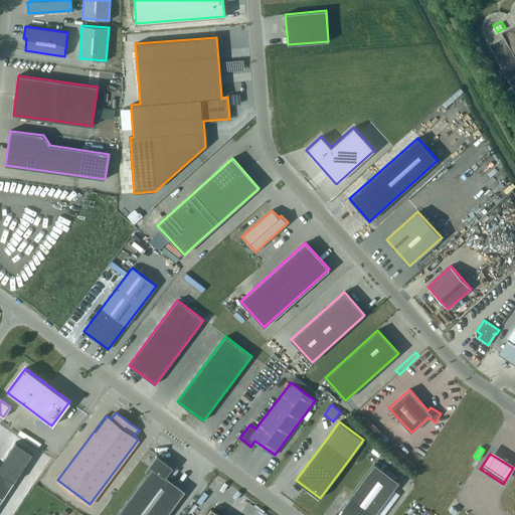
[(116,514),(166,514),(185,491),(165,476),(172,468),(157,456),(145,472),(147,474),(117,514),(116,514)]
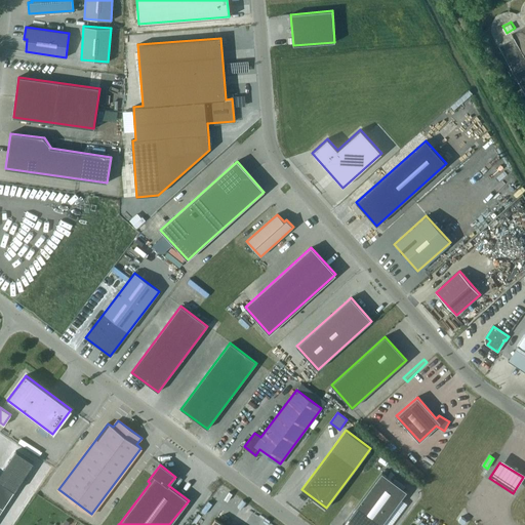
[(381,473),(341,524),(380,524),(406,491),(381,473)]
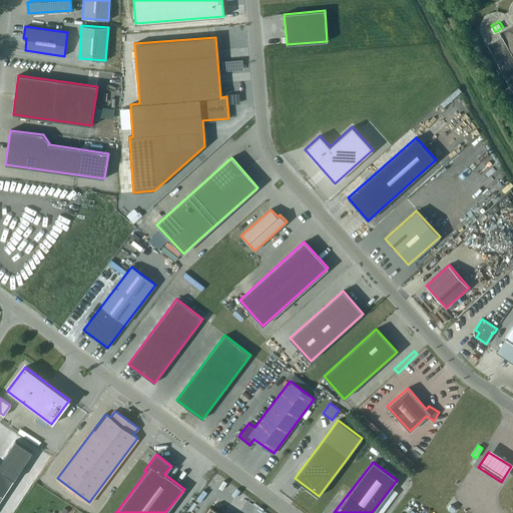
[(0,501),(3,496),(14,480),(0,470),(0,501)]
